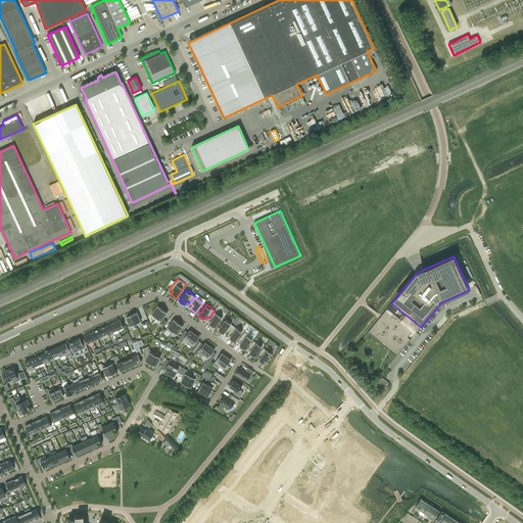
[(155,320),(162,310),(157,306),(150,316),(155,320)]
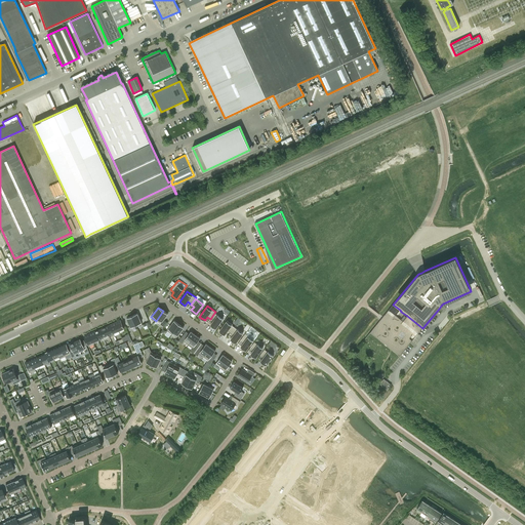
[(167,314),(163,311),(156,321),(160,324),(167,314)]
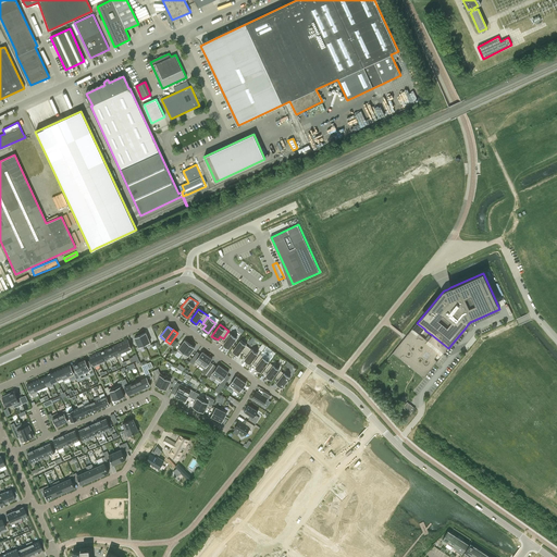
[(227,332),(223,338),(226,341),(223,345),(229,348),(236,338),(227,332)]
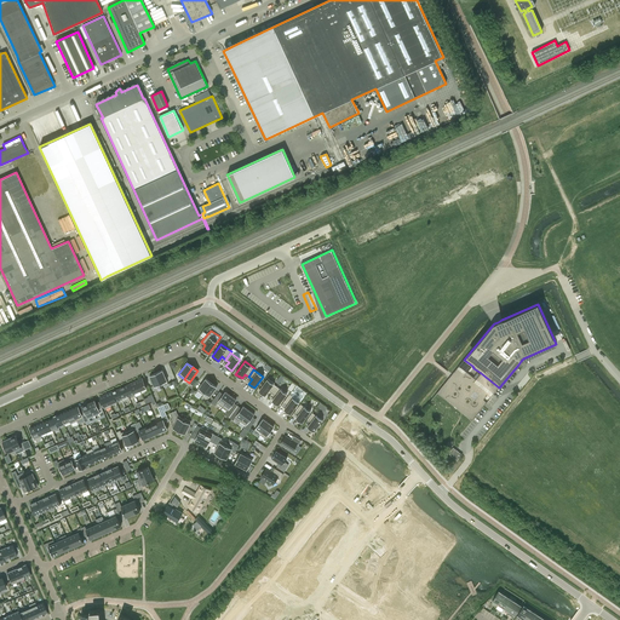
[(156,373),(161,385),(167,382),(164,371),(156,373)]
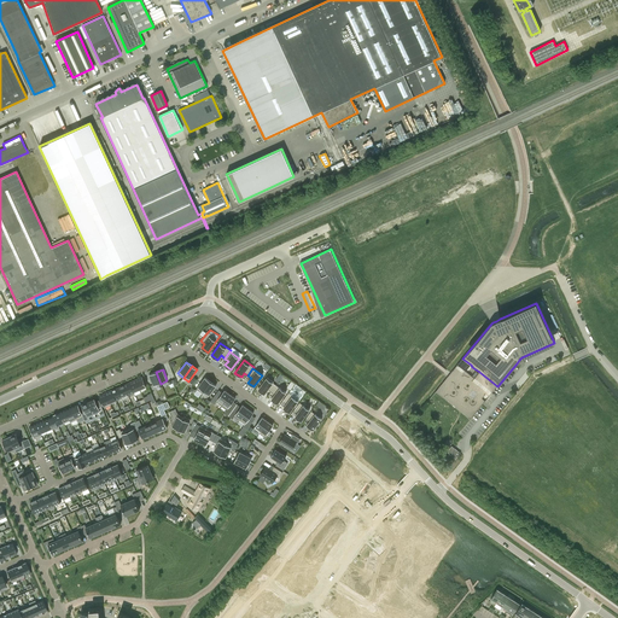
[(161,384),(156,372),(149,375),(153,386),(161,384)]
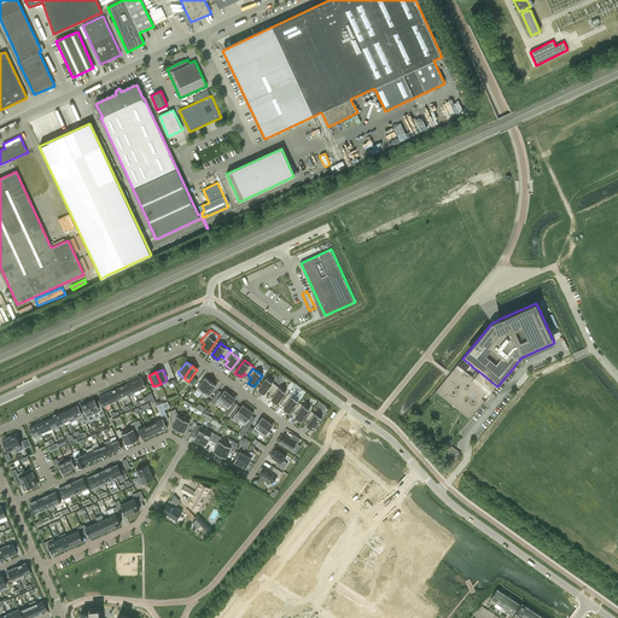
[(146,386),(141,377),(135,379),(140,390),(146,386)]
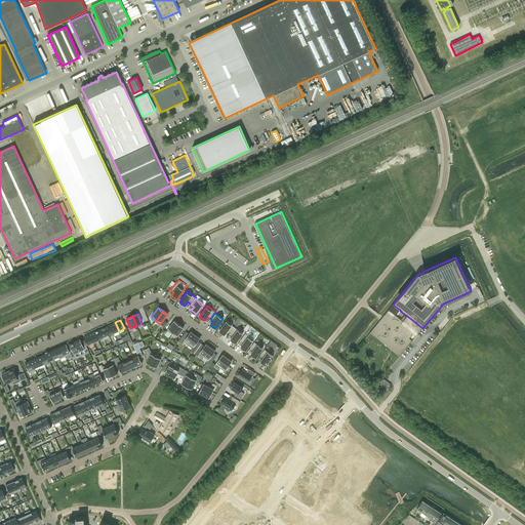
[(167,330),(171,334),(178,324),(174,321),(167,330)]
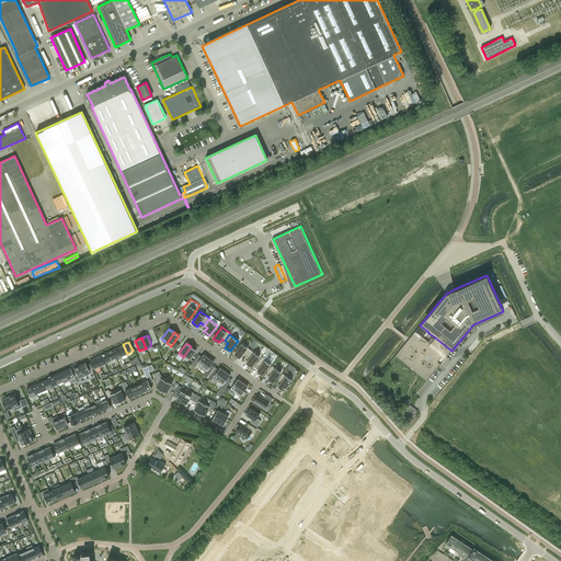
[(251,350),(248,347),(249,346),(242,343),(235,354),(240,358),(243,354),(247,356),(251,350)]
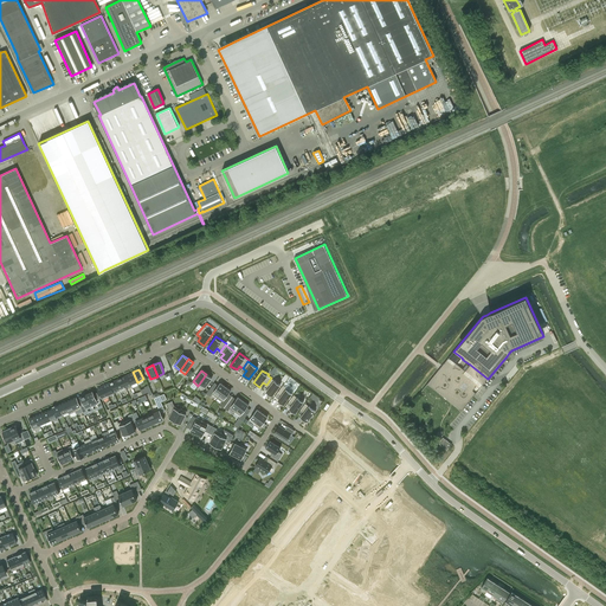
[(137,382),(133,372),(127,375),(131,385),(137,382)]
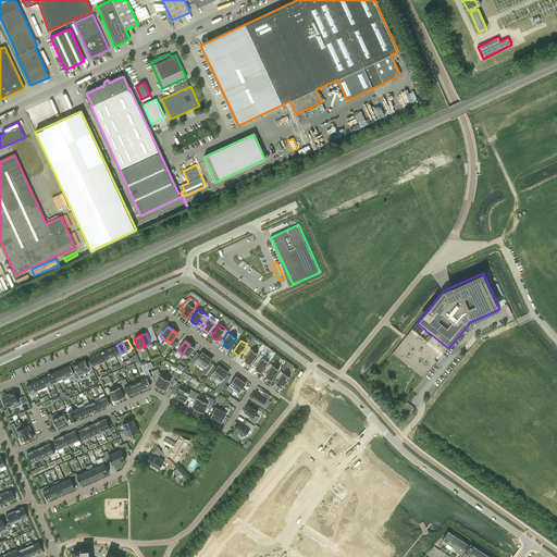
[(189,344),(182,355),(187,358),(195,348),(189,344)]
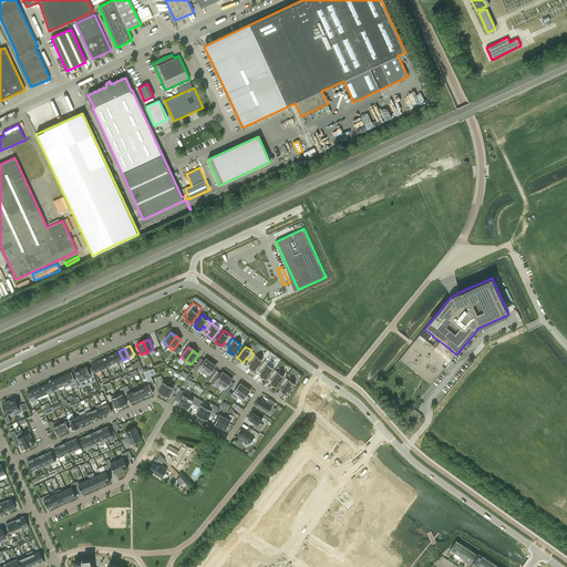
[(123,360),(119,351),(113,353),(117,362),(123,360)]
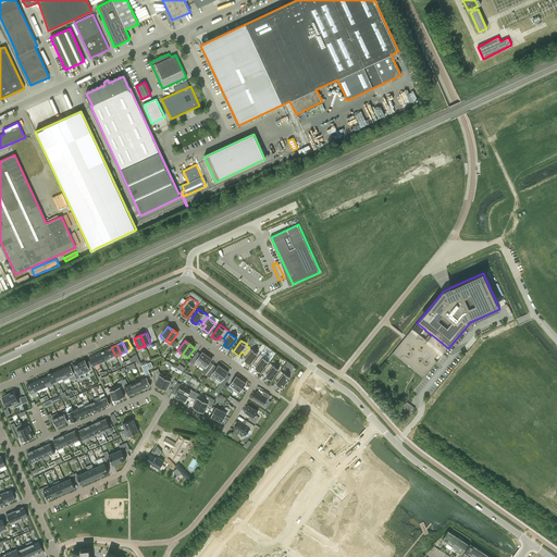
[(111,361),(116,359),(115,356),(111,347),(106,349),(110,359),(111,361)]
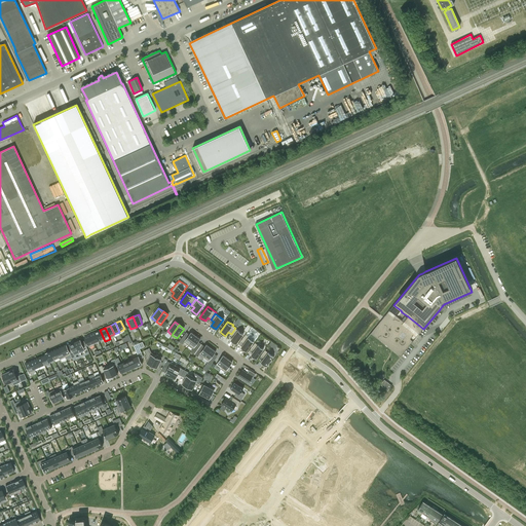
[(235,328),(231,334),(234,336),(231,340),(236,344),(243,334),(235,328)]
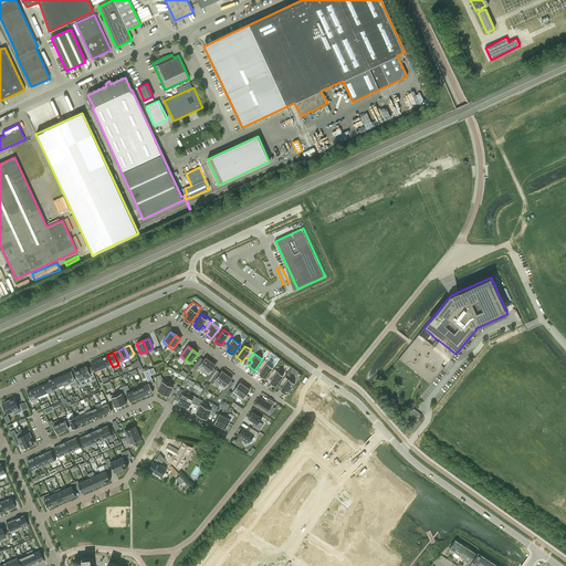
[(107,355),(102,357),(106,367),(112,365),(107,355)]
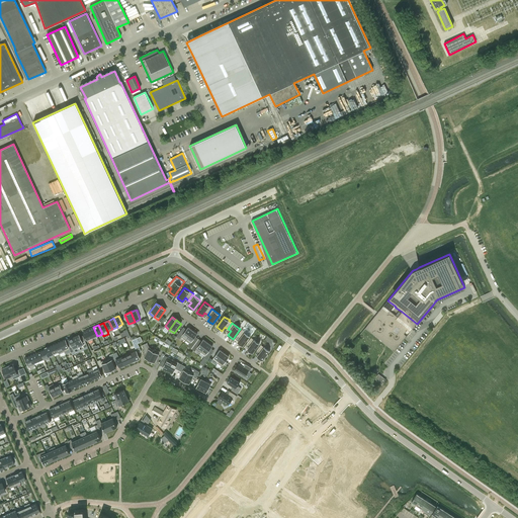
[(93,327),(88,329),(93,340),(93,339),(97,336),(93,327)]
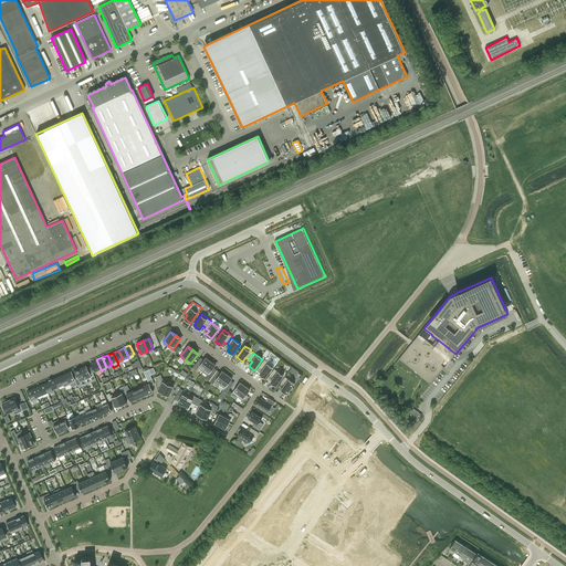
[(202,371),(210,362),(206,357),(198,368),(202,371)]
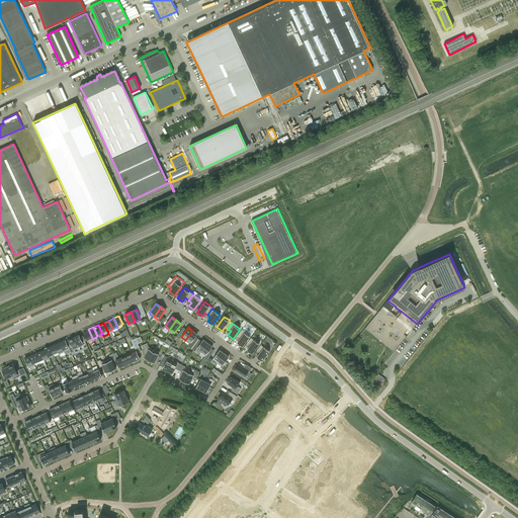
[(88,342),(93,340),(88,329),(83,332),(88,342)]
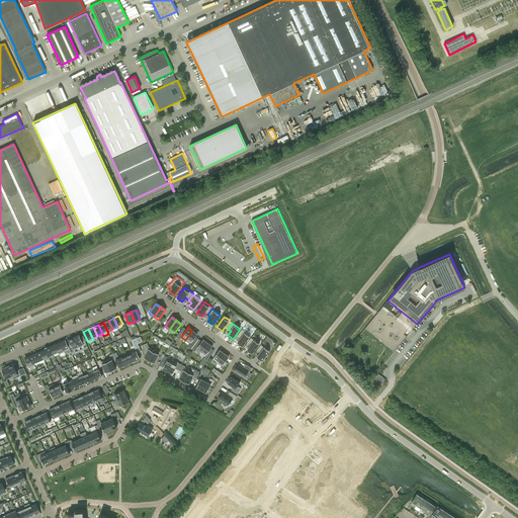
[(238,342),(243,346),(250,336),(242,330),(237,336),(240,338),(238,342)]
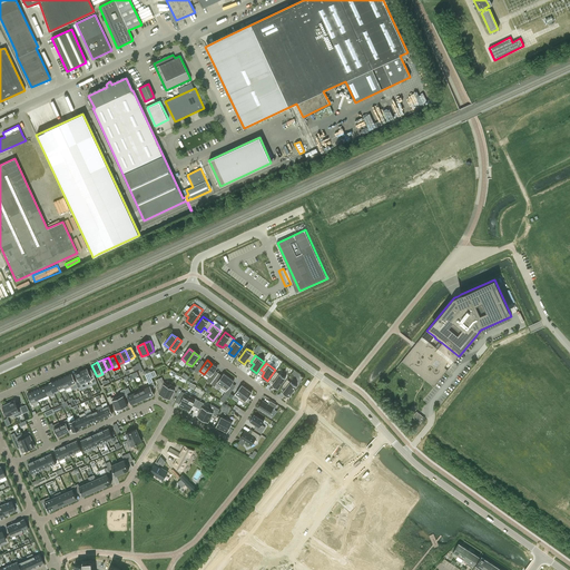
[(217,367),(212,364),(204,374),(209,379),(215,371),(217,367)]
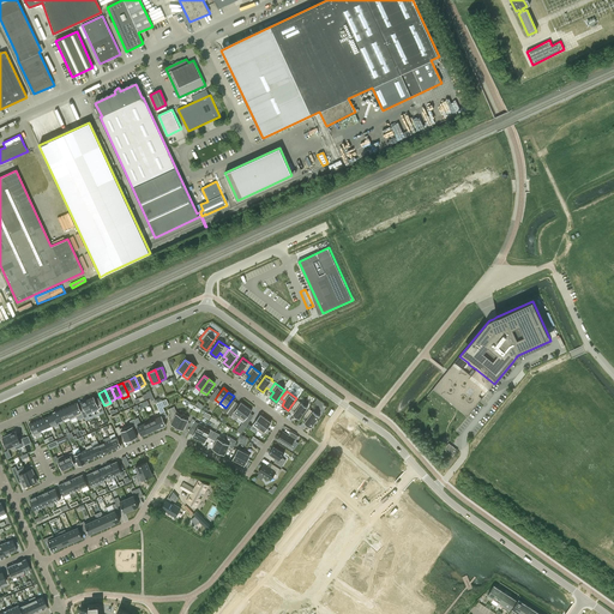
[(97,404),(94,397),(88,399),(92,411),(98,409),(100,413),(103,410),(101,403),(97,404)]
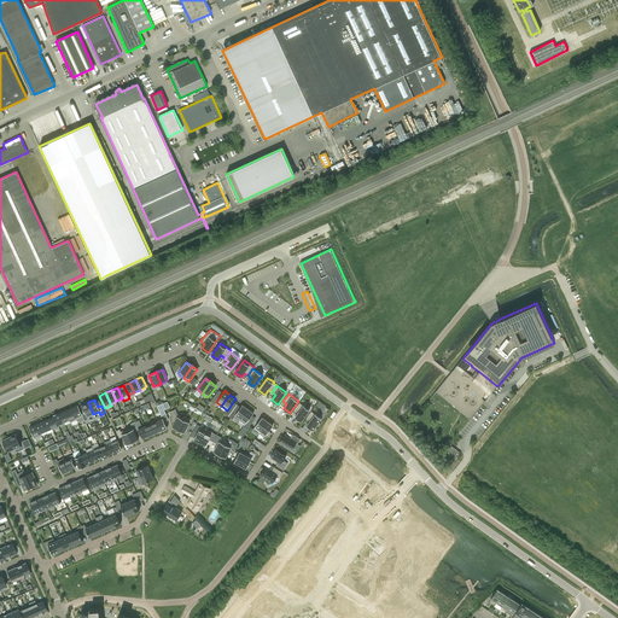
[(87,417),(93,414),(88,402),(82,404),(86,413),(82,414),(85,420),(88,419),(87,417)]
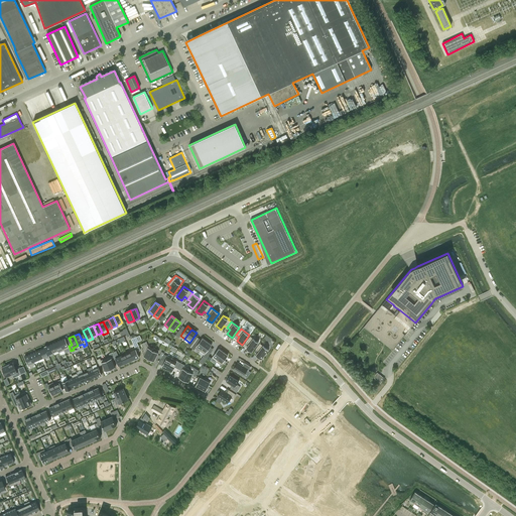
[(258,343),(250,337),(246,342),(249,345),(246,348),(252,352),(258,343)]
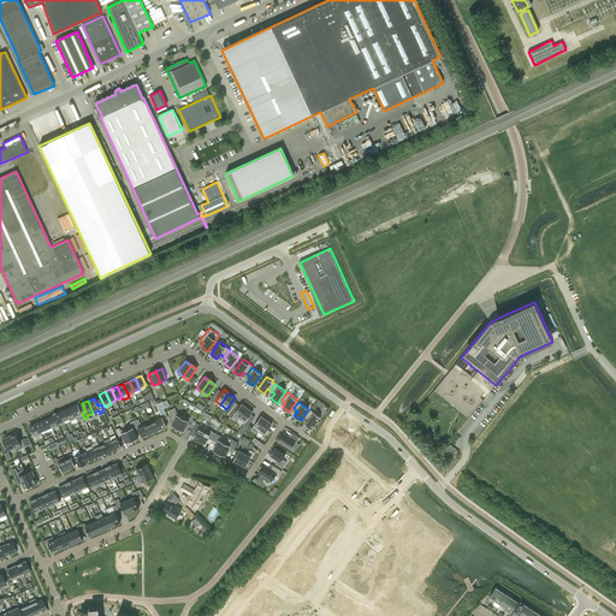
[(83,415),(77,403),(71,406),(77,419),(83,415)]
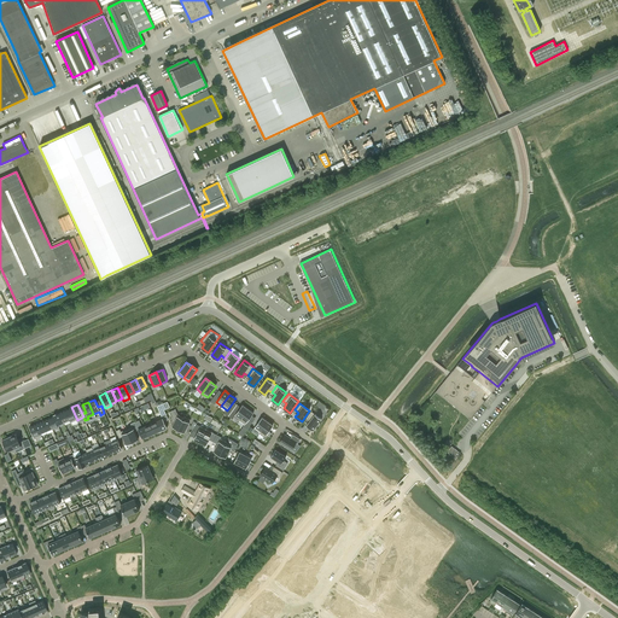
[(199,404),(197,408),(191,404),(188,409),(202,414),(205,407),(199,404)]
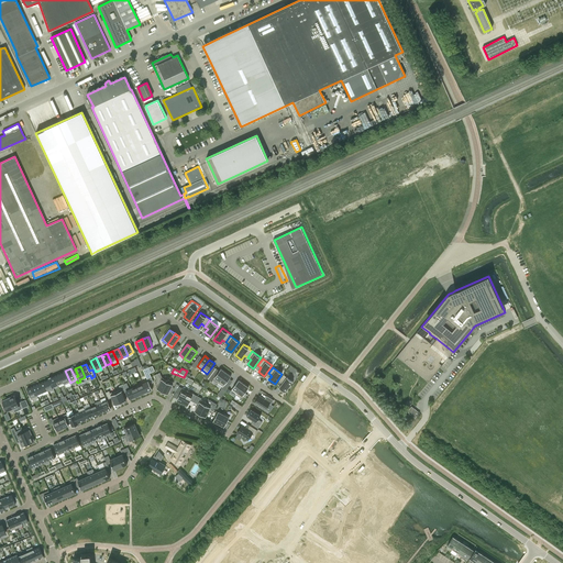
[(221,370),(216,376),(212,374),(208,378),(212,382),(213,379),(218,384),(225,373),(221,370)]
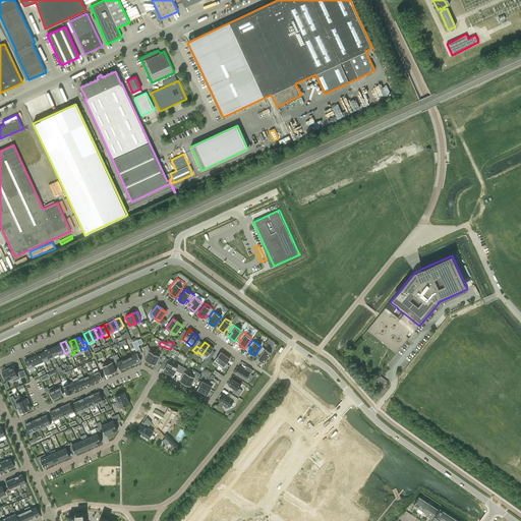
[(65,354),(60,343),(55,345),(59,354),(59,356),(65,354)]
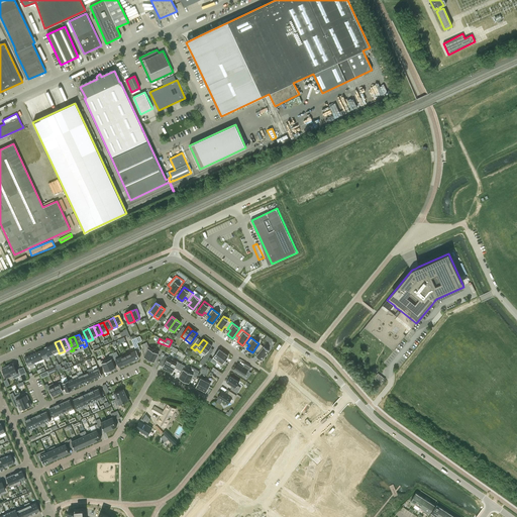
[(59,351),(55,342),(49,344),(54,353),(59,351)]
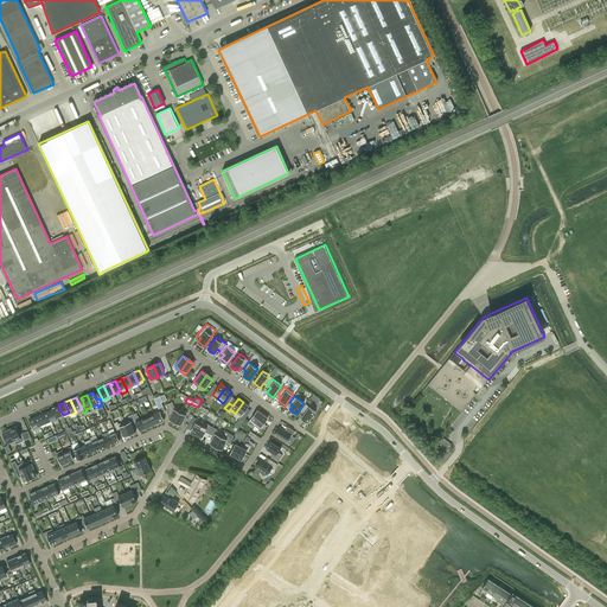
[(176,408),(172,402),(166,404),(168,410),(166,414),(171,415),(168,419),(174,422),(180,410),(176,408)]
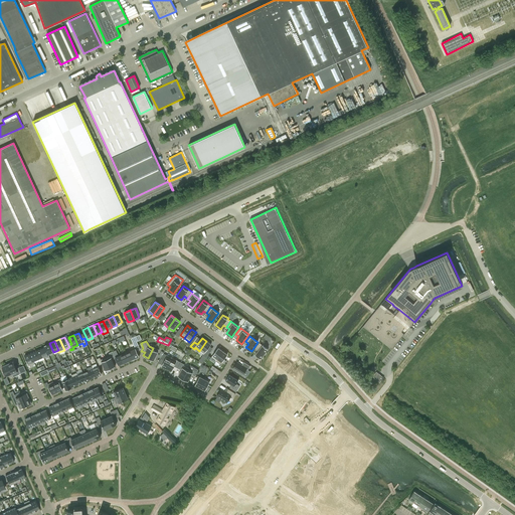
[(206,341),(199,351),(204,354),(203,355),(206,358),(210,352),(207,350),(211,344),(206,341)]
